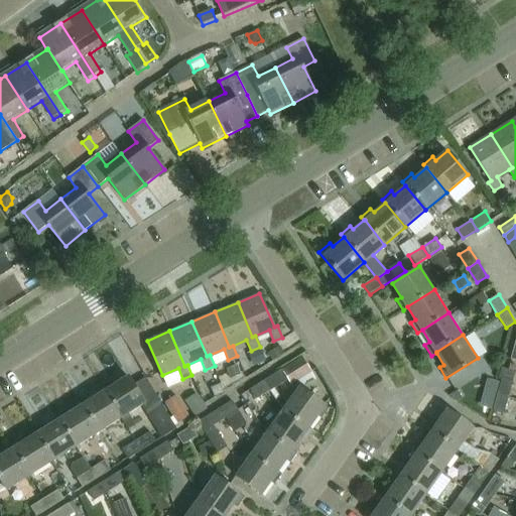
[(272,360),(283,353),(279,346),(268,353),(272,360)]
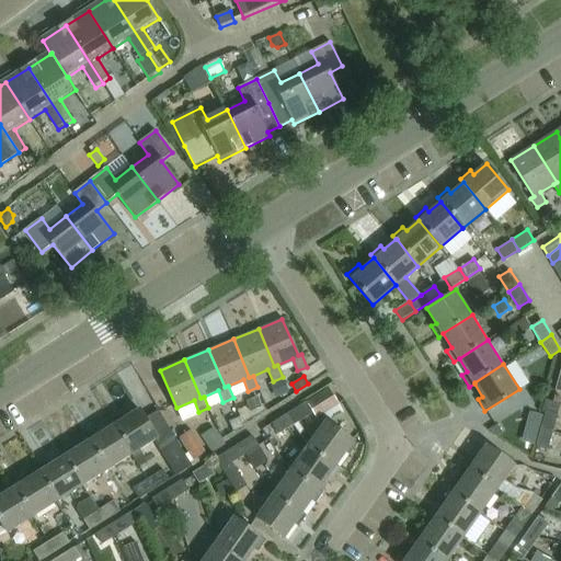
[(316,420),(339,405),(329,388),(305,402),(316,420)]
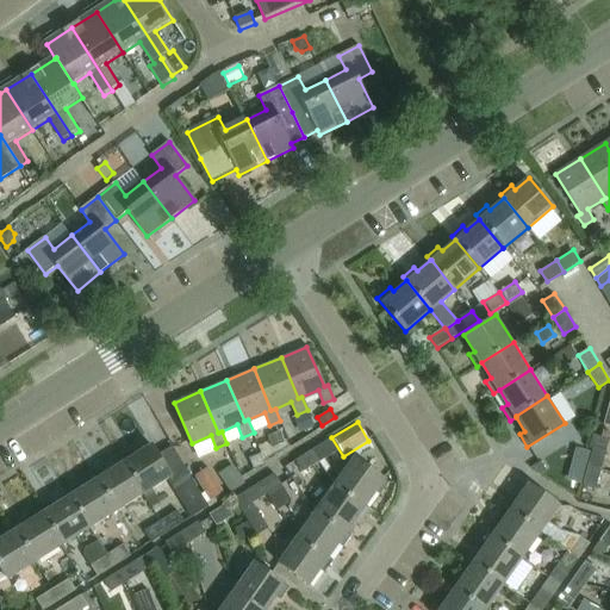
[(285,443),(280,434),(269,437),(274,448),(285,443)]
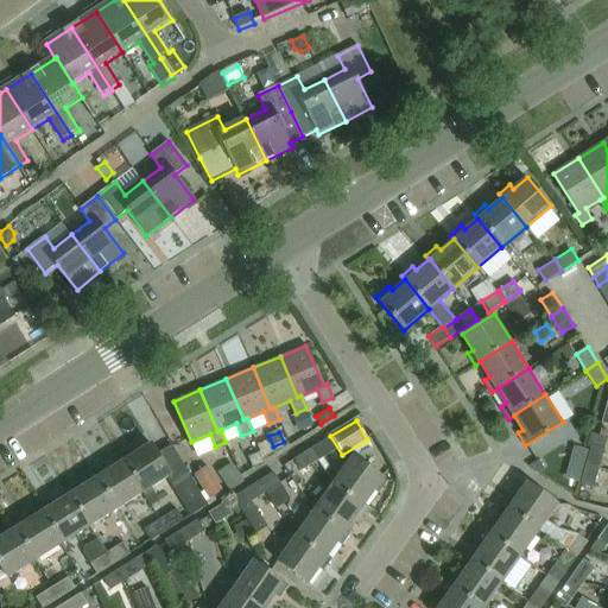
[(310,447),(317,458),(334,449),(325,437),(310,447)]
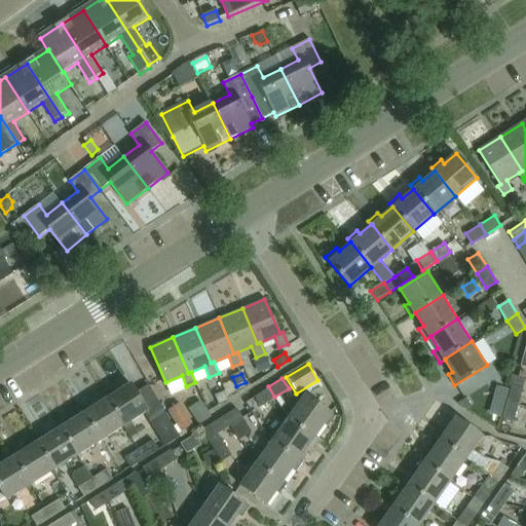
[(148,385),(136,392),(129,382),(115,391),(113,387),(103,393),(106,398),(124,425),(132,421),(144,413),(164,446),(180,438),(148,385)]
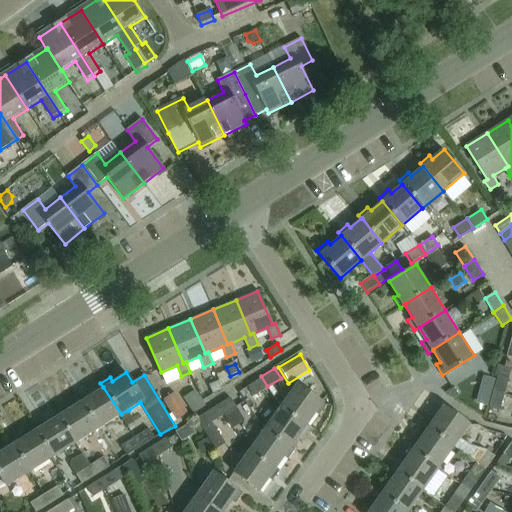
[(494,390),(505,393),(509,378),(498,375),(494,390)]
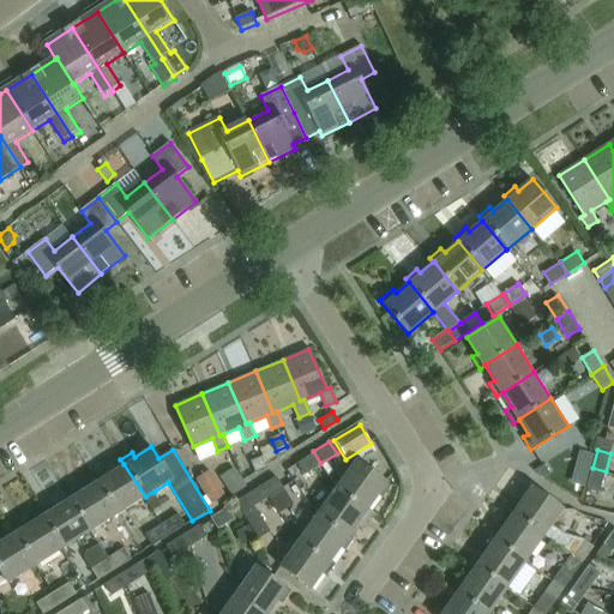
[(304,474),(320,463),(313,451),(296,462),(304,474)]
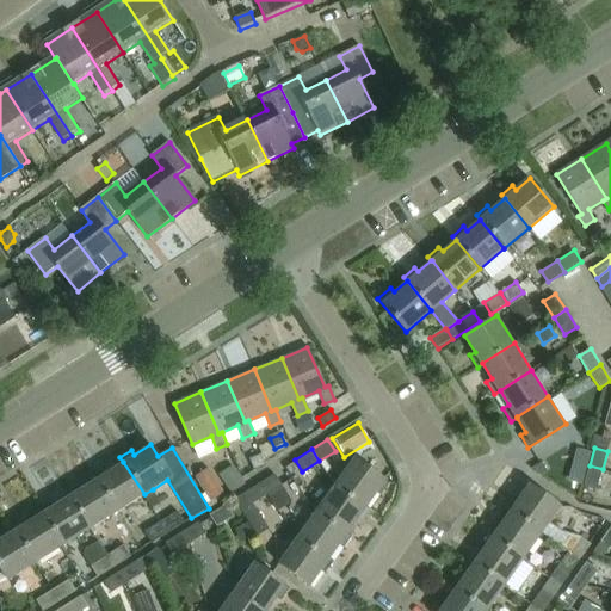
[(264,464),(260,455),(250,460),(254,468),(264,464)]
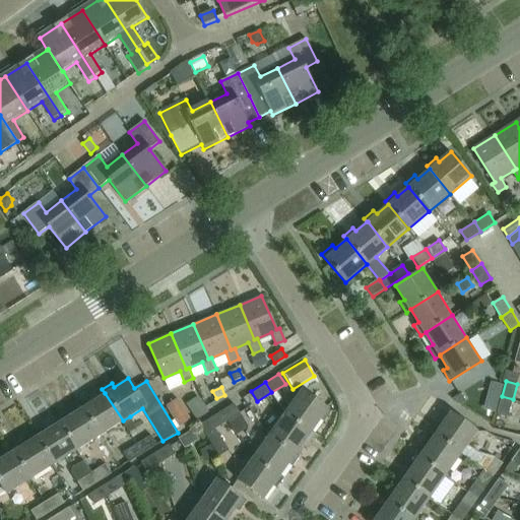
[(323,420),(330,411),(301,389),(284,411),(310,430),(319,417),(323,420)]
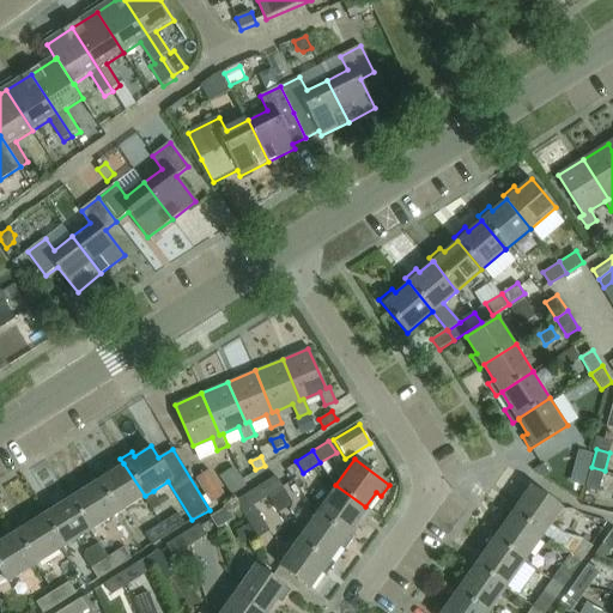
[(117,514),(145,496),(123,463),(108,473),(105,468),(92,477),(96,481),(97,480),(117,514)]
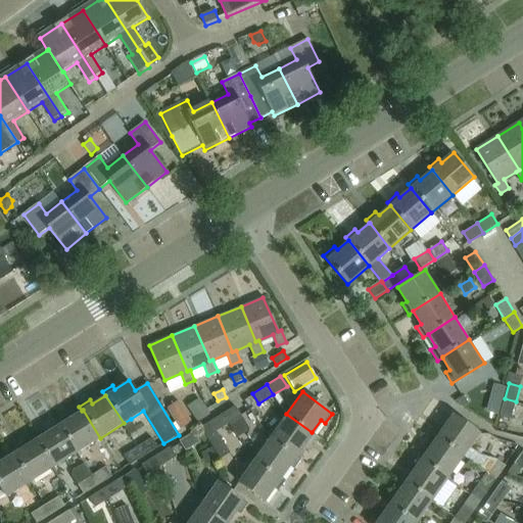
[(205,396),(194,401),(201,418),(214,412),(205,396)]
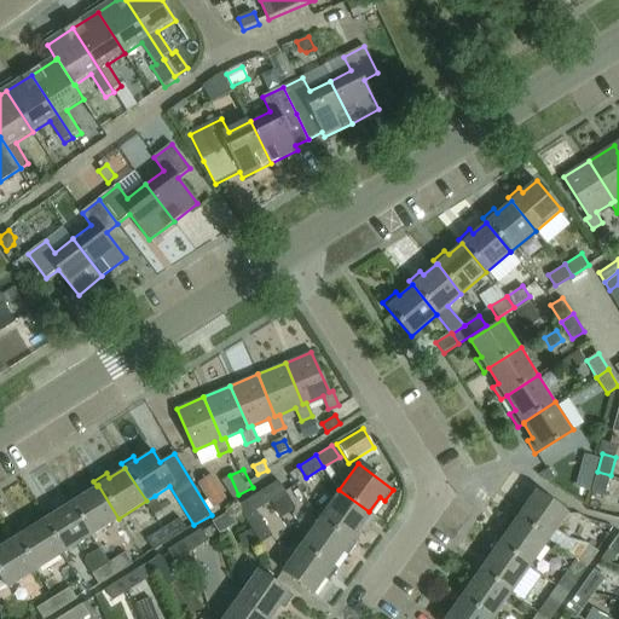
[(605,496),(611,475),(597,472),(593,491),(591,492),(605,496)]
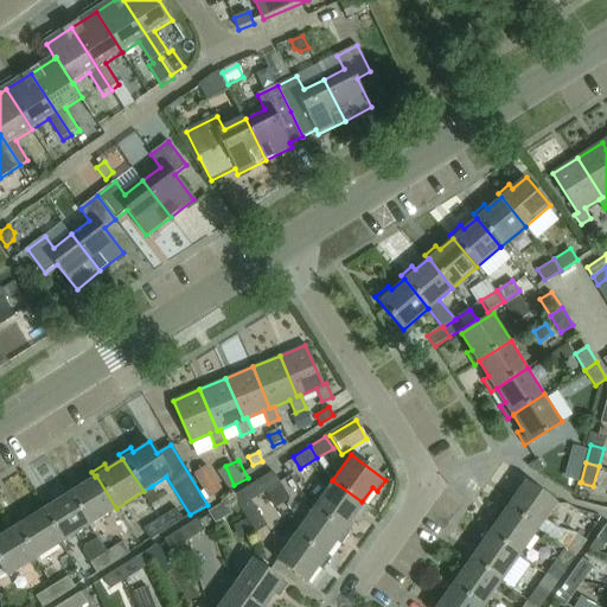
[(208,504),(224,493),(205,465),(193,472),(209,497),(205,499),(208,504)]
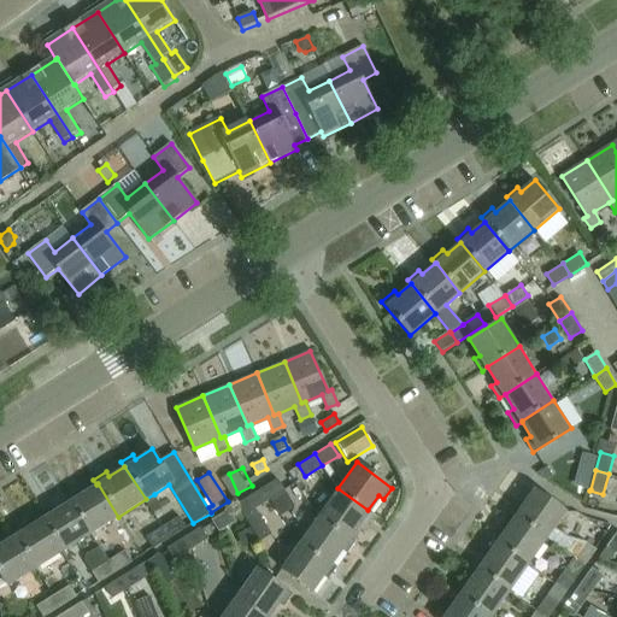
[(260,488),(268,500),(283,489),(276,477),(260,488)]
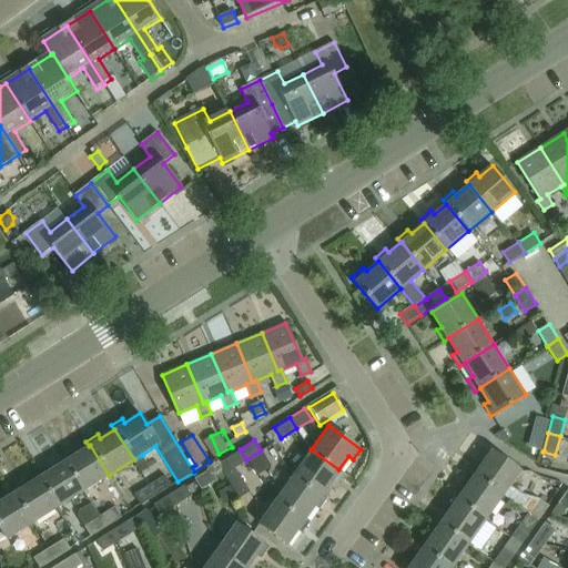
[(83,492),(109,476),(90,445),(89,446),(75,454),(72,449),(61,457),(64,462),(83,492)]
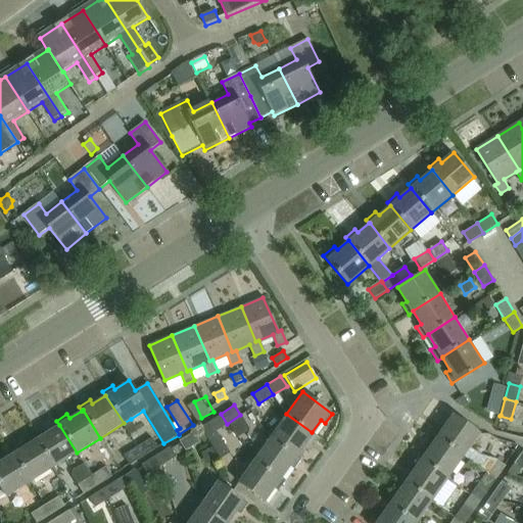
[(216,430),(227,424),(221,414),(199,427),(206,437),(219,457),(229,452),(216,430)]
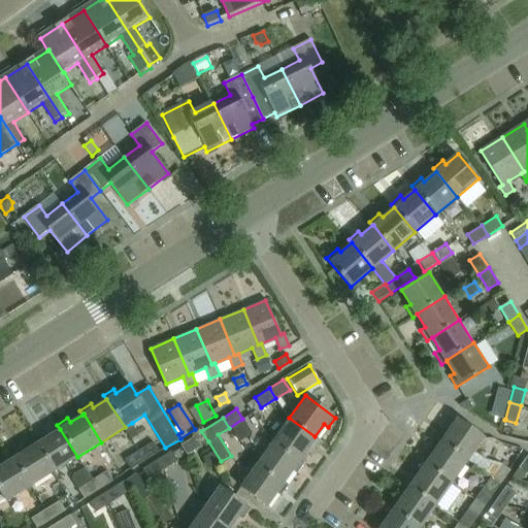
[(320,440),(315,436),(289,418),(272,440),(299,459),(308,447),(312,450),(320,440)]
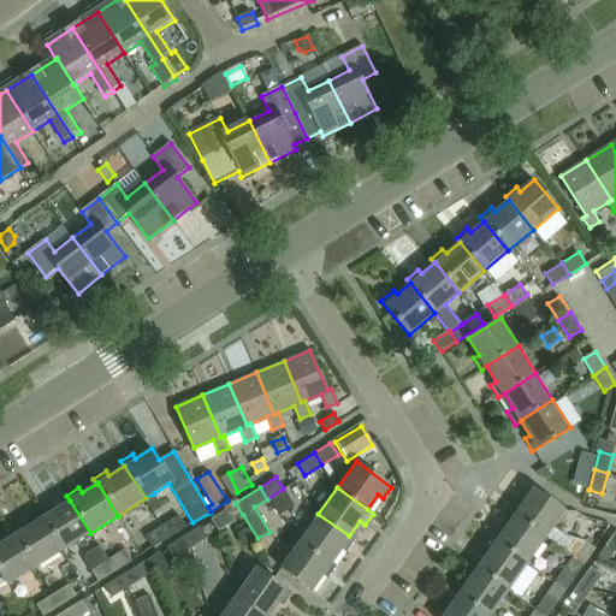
[(545,537),(564,509),(533,487),(522,503),(517,499),(509,511),(514,515),(545,537)]
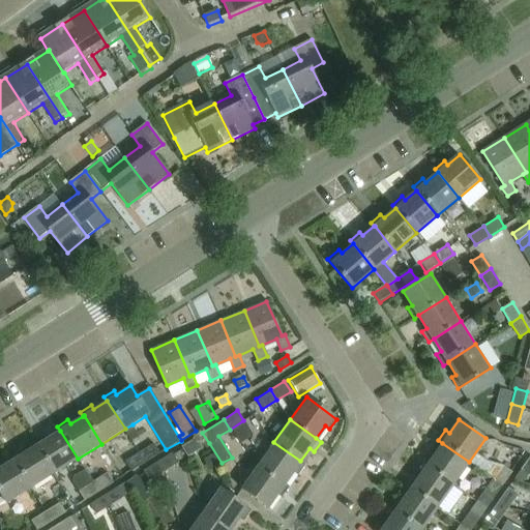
[(55,473),(78,459),(60,431),(48,438),(45,435),(34,441),(37,445),(55,473)]
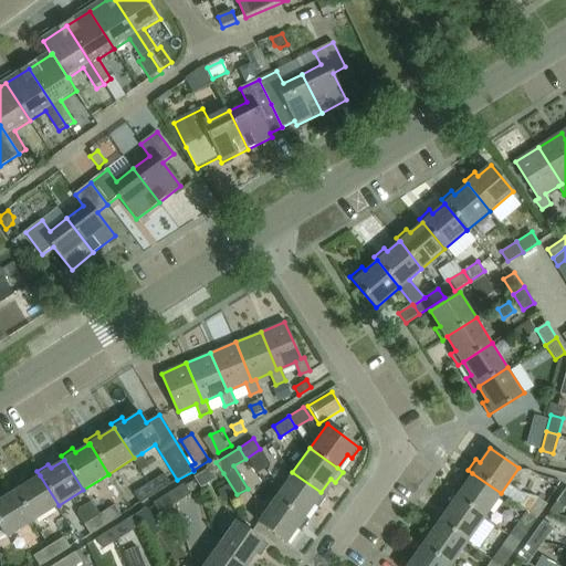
[(216,462),(209,467),(216,478),(223,473),(216,462)]
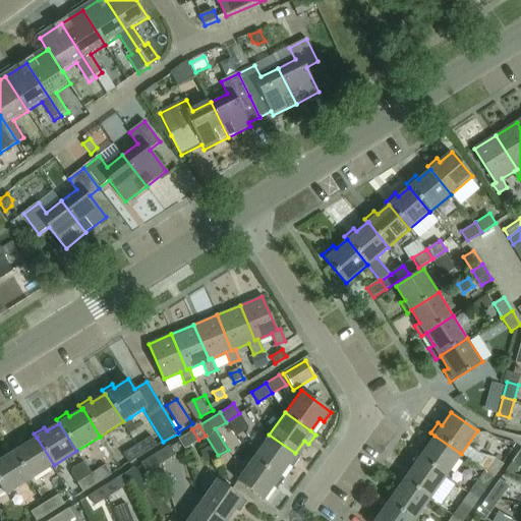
[(192,429),(178,438),(185,448),(198,440),(192,429)]
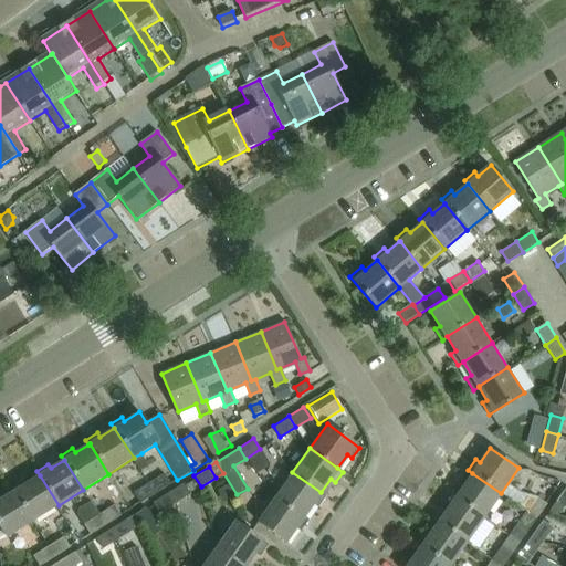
[(325,495),(321,492),(292,472),(275,496),(303,515),(313,502),(317,506),(325,495)]
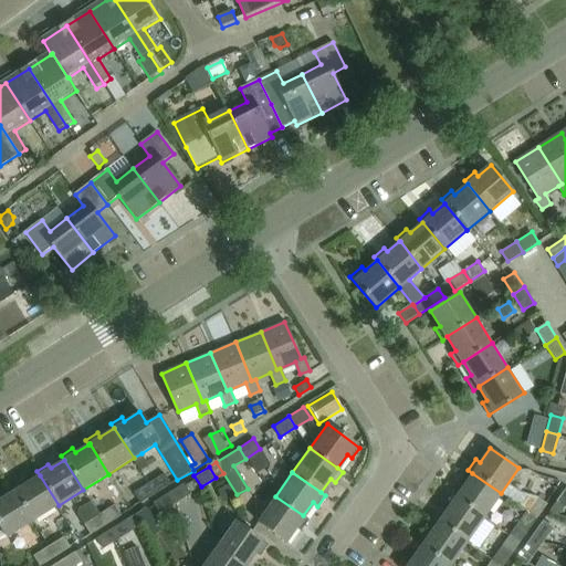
[(148,483),(156,493),(170,484),(164,473),(148,483)]
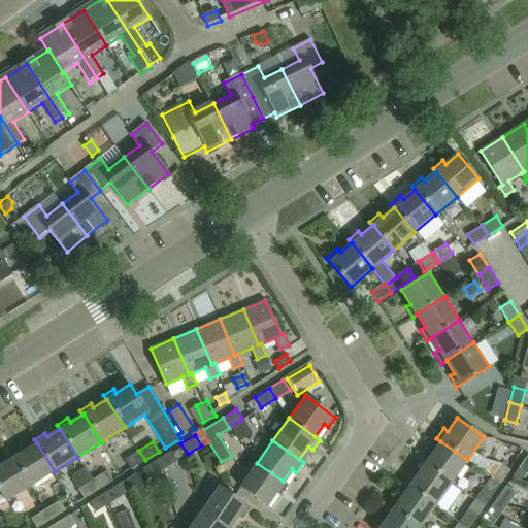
[(452,483),(467,460),(440,441),(432,454),(428,451),(421,461),(425,464),(452,483)]
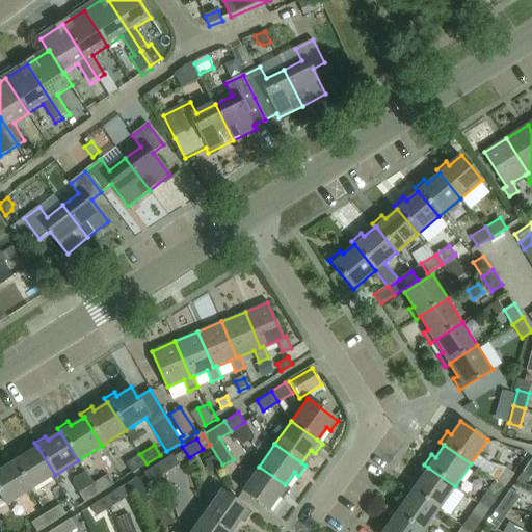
[(31,489),(55,475),(37,447),(24,455),(22,451),(10,457),(14,462),(15,461),(31,489)]
